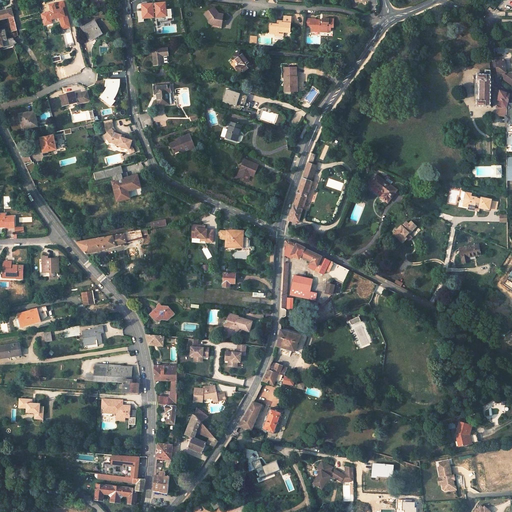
[(64,17),(67,17),(62,2),(54,4),(55,8),(61,6),(64,17)]
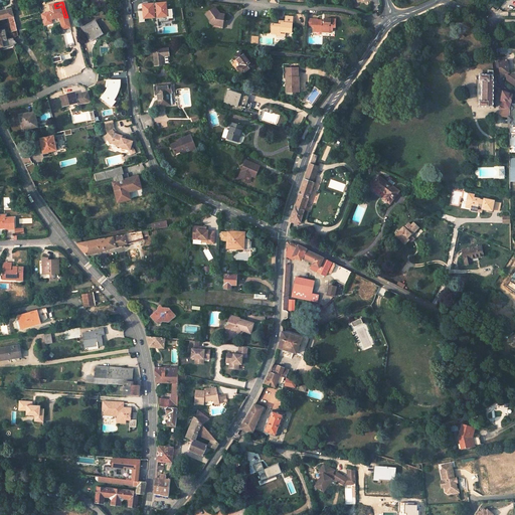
[(64,17),(61,6),(55,8),(54,4),(49,5),(50,9),(49,10),(51,19),(59,17),(62,29),(69,27),(67,17),(64,17)]
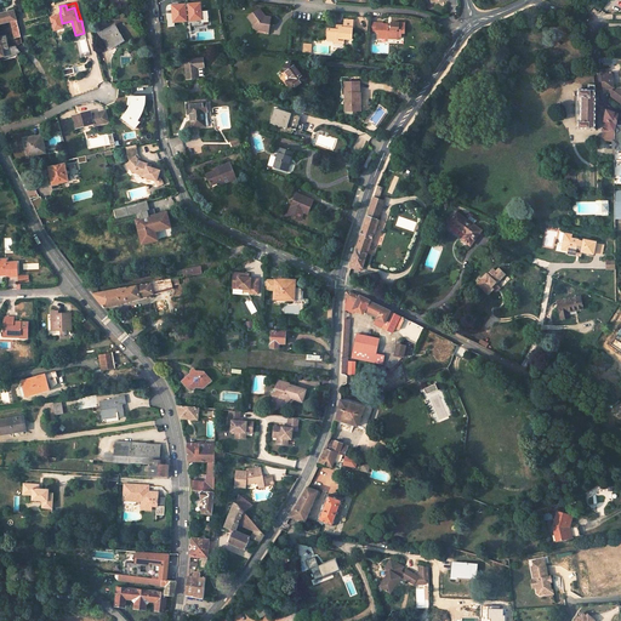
[(174,22),(187,21),(184,5),(172,6),(174,22)]
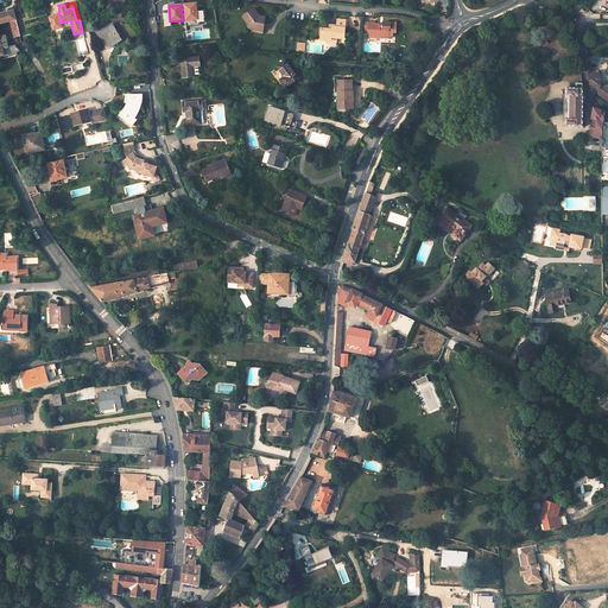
[(252,32),(259,33),(260,24),(264,24),(264,18),(259,17),(253,8),(242,17),(248,25),(248,29),(252,30),(252,32)]
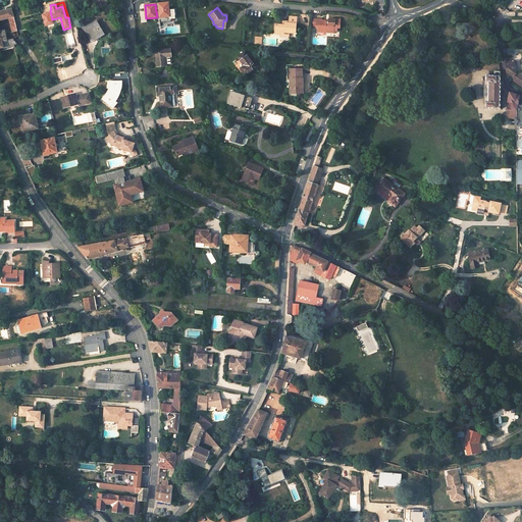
[(5,49),(14,47),(14,46),(16,44),(13,40),(12,39),(6,41),(4,32),(0,32),(0,19),(8,18),(13,16),(11,8),(0,11),(0,47),(5,46),(5,49)]
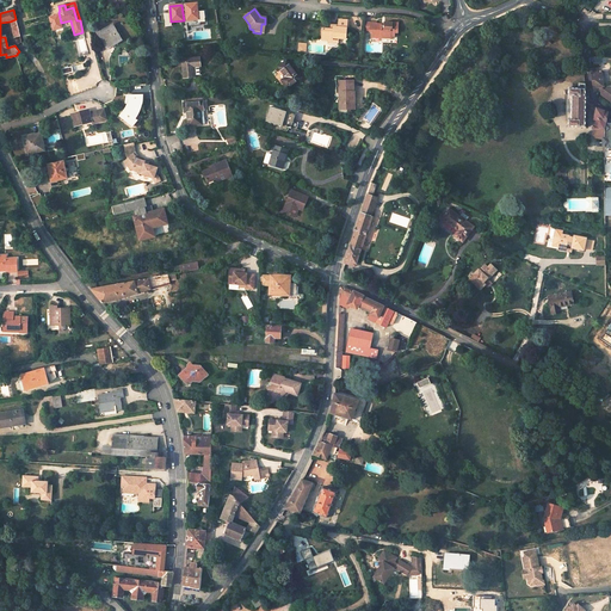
[(20,36),(16,19),(10,22),(13,37),(20,36)]
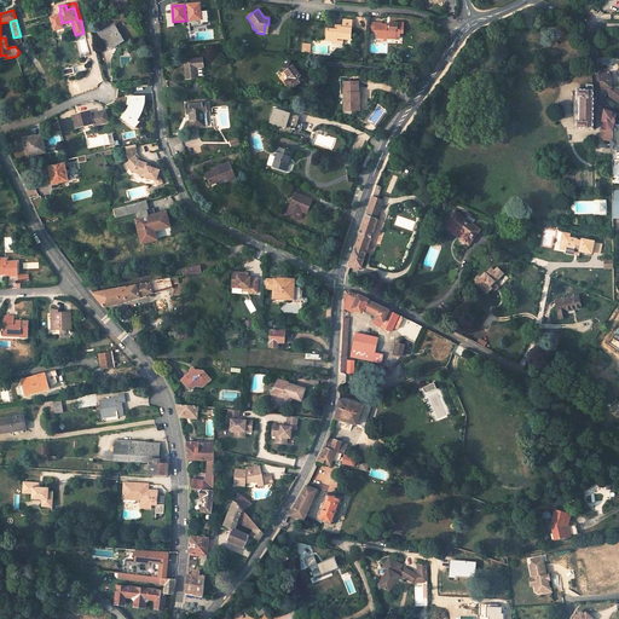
[(327,29),(325,40),(333,40),(342,41),(342,39),(351,39),(351,21),(342,19),(342,25),(342,28),(337,28),(336,30),(327,29)]
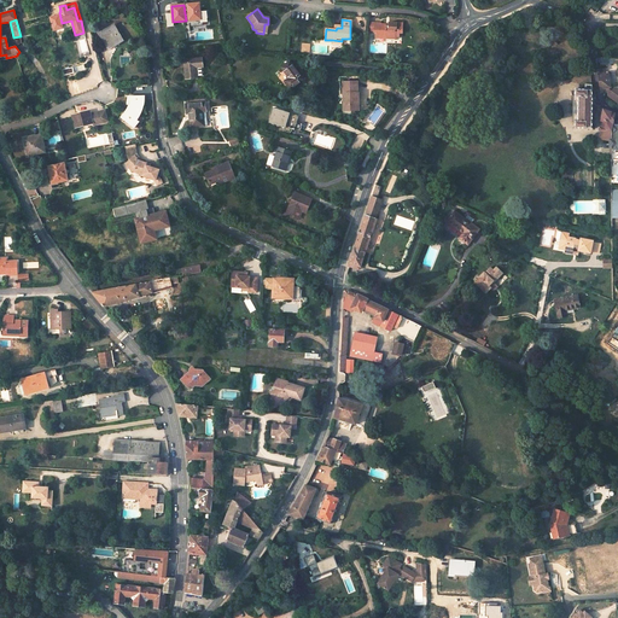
[(369,22),(368,33),(374,34),(374,30),(380,31),(380,36),(386,36),(385,39),(397,40),(397,38),(400,38),(401,34),(403,34),(404,24),(390,23),(390,29),(386,29),(386,24),(382,24),(382,23),(369,22)]
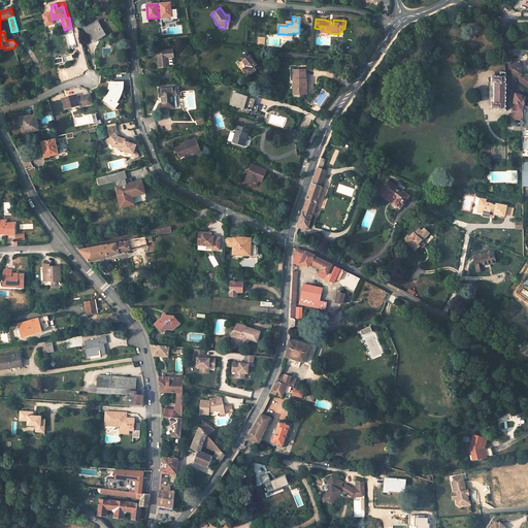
[(98,36),(99,37),(104,34),(97,21),(85,28),(92,39),(98,36)]
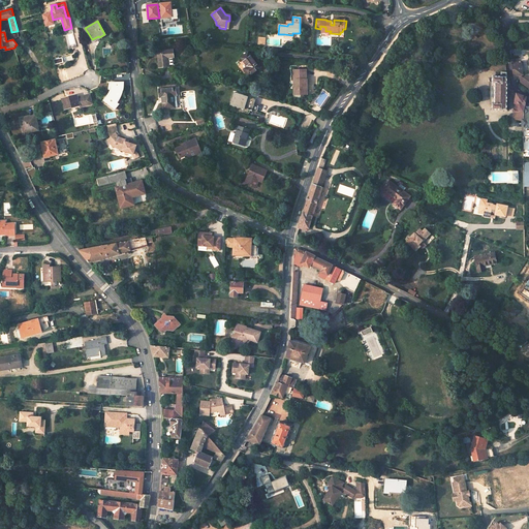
[(158,67),(167,66),(166,57),(173,56),(172,49),(157,51),(158,67)]
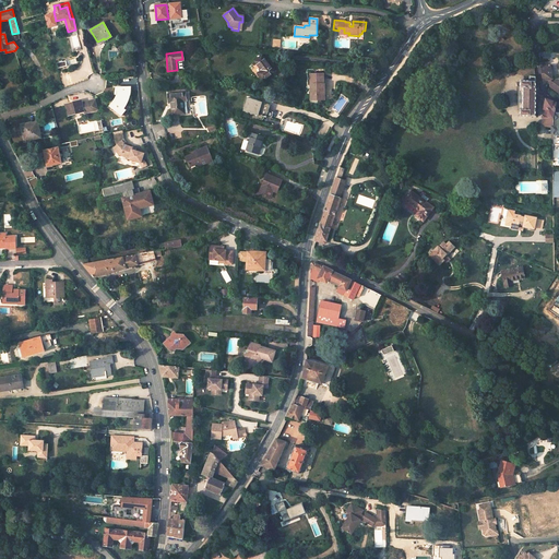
[(259,75),(263,81),(275,72),(261,56),(254,61),(263,72),(259,75)]
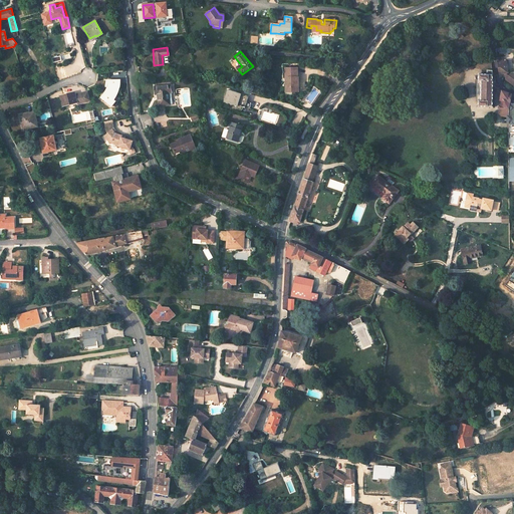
[(505,79),(513,85),(513,84),(513,73),(512,72),(510,73),(509,75),(507,73),(508,73),(506,61),(497,61),(500,77),(505,76),(505,79)]
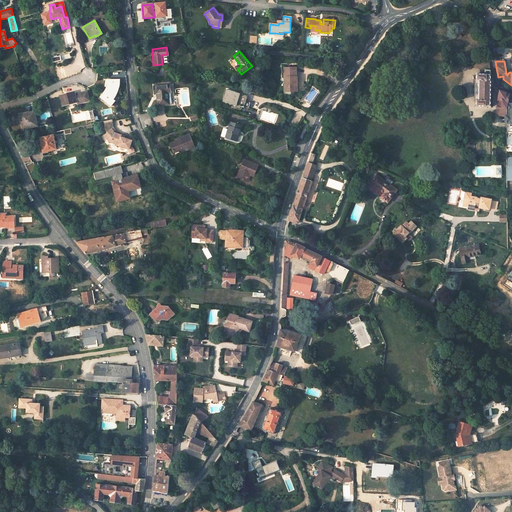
[(286,92),(296,92),(296,77),(295,77),(295,68),(283,68),(283,83),(286,82),(286,92)]
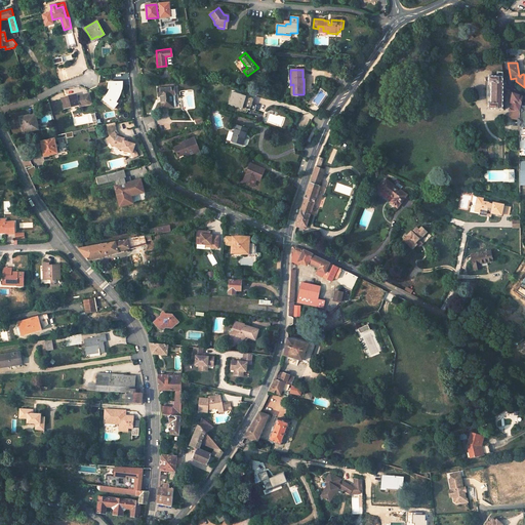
[(488,104),(488,109),(503,110),(503,90),(503,82),(502,72),(497,72),(497,76),(488,76),(488,82),(491,82),(490,104),(488,104)]
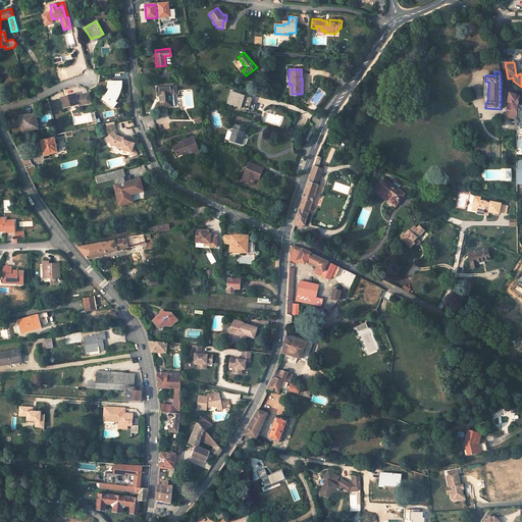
[(121,82),(108,82),(107,88),(108,89),(108,90),(107,91),(107,93),(106,94),(105,96),(104,97),(103,99),(113,108),(117,102),(116,101),(116,100),(117,99),(118,97),(118,95),(119,92),(120,90),(120,89),(121,86),(121,84),(121,83),(121,82)]
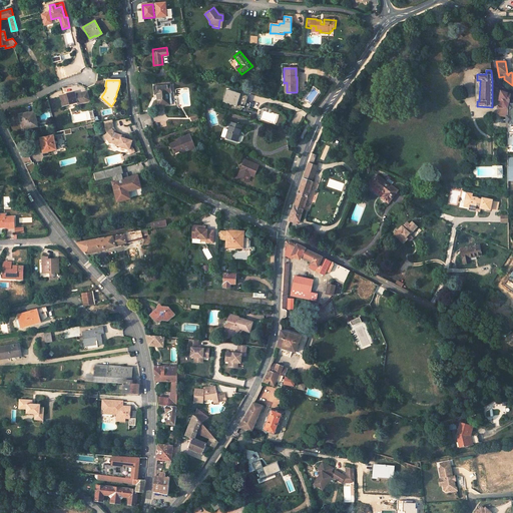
[(158,104),(172,103),(170,84),(153,86),(154,93),(157,93),(158,104)]
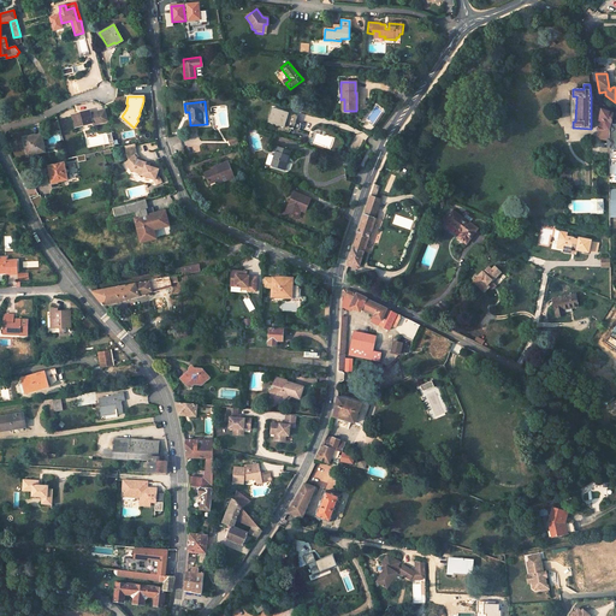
[(273,108),(267,123),(284,129),(283,131),(289,134),(290,130),(292,130),(297,117),(273,108)]
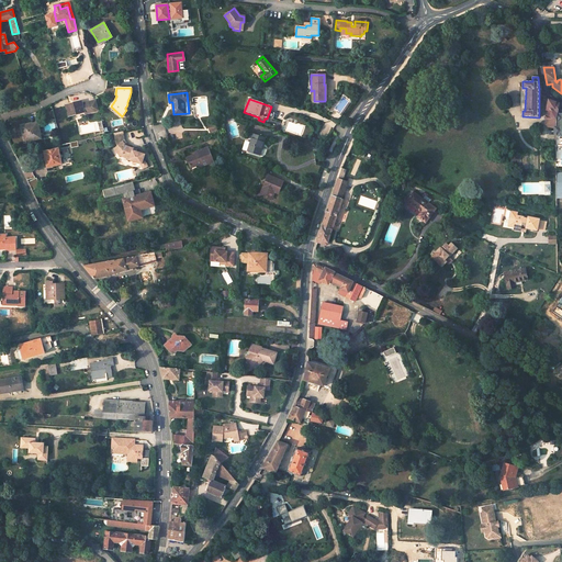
[(558,103),(547,99),(546,105),(549,105),(544,125),(554,127),(554,133),(557,133),(557,135),(561,135),(561,111),(555,111),(558,103)]
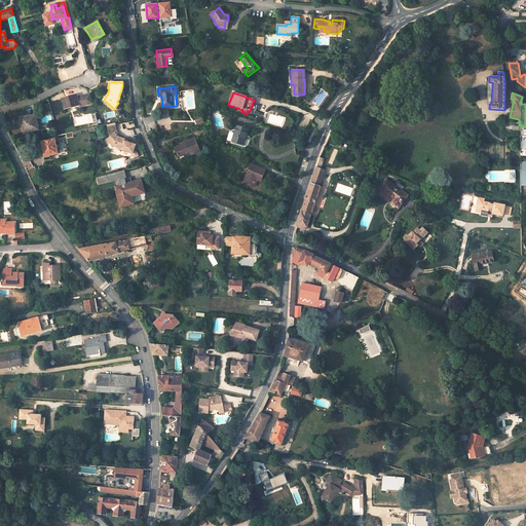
[(68,97),(63,98),(65,108),(79,105),(79,107),(89,105),(88,103),(86,95),(77,97),(77,96),(68,98),(68,97)]
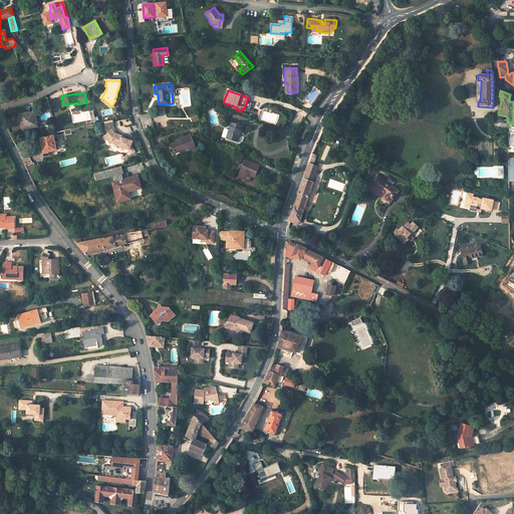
[(20,115),(23,129),(37,126),(35,112),(20,115)]
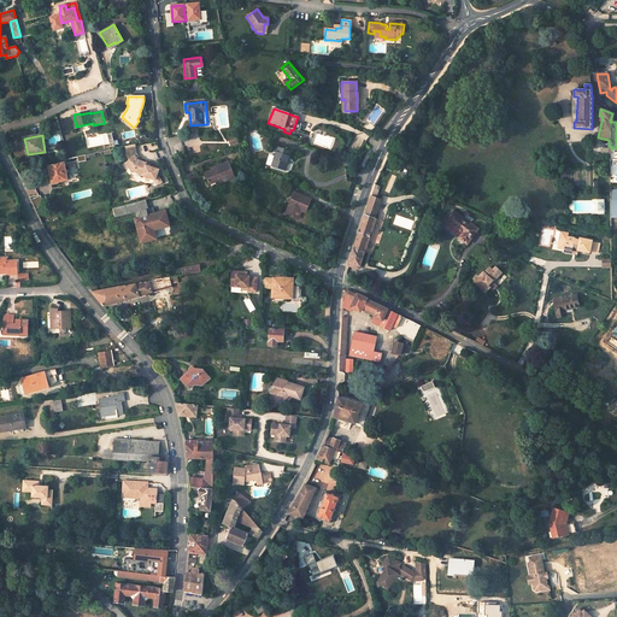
[(153,180),(157,186),(163,182),(160,177),(158,176),(160,169),(150,166),(146,165),(146,163),(139,159),(137,158),(140,157),(137,154),(135,145),(124,147),(127,159),(128,160),(124,164),(130,171),(131,171),(141,175),(141,176),(153,180)]
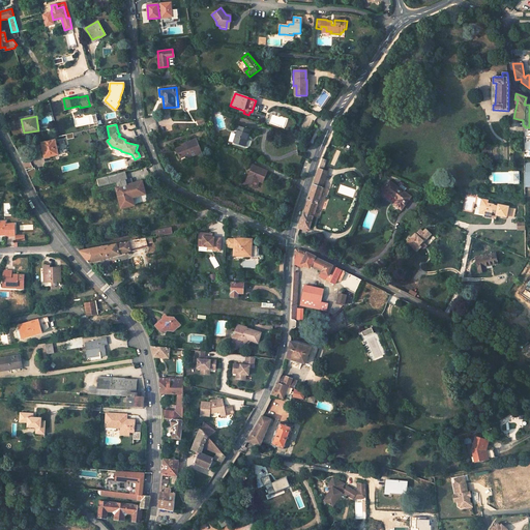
[(232,143),(243,146),(249,129),(238,125),(232,143)]
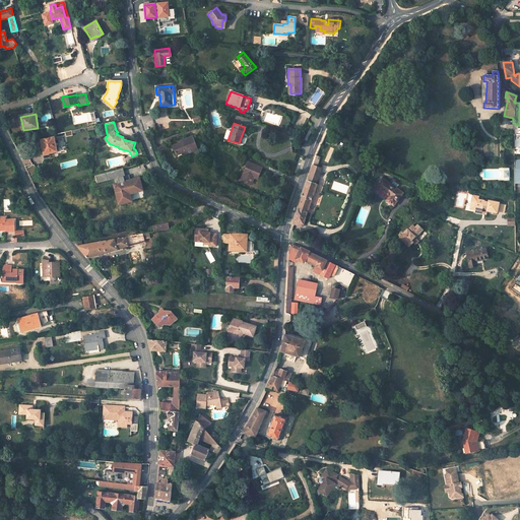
[(65,132),(66,137),(73,135),(72,134),(81,132),(80,129),(65,132)]
